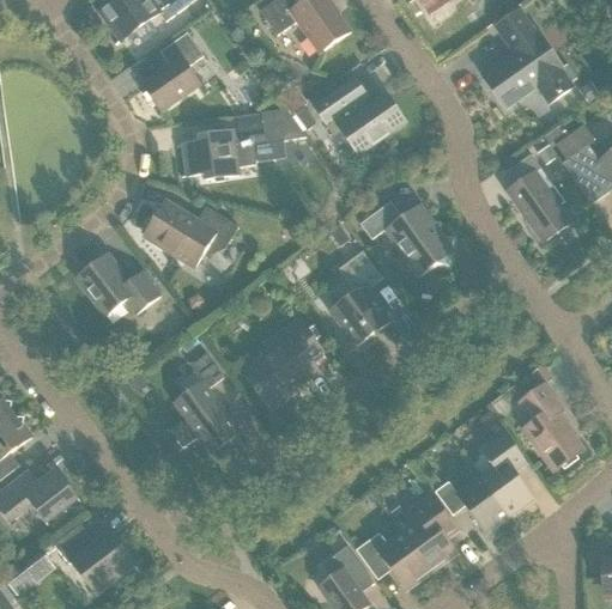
[(105,7),(101,11),(121,40),(158,11),(165,20),(192,0),(109,0),(103,5),(105,7)]
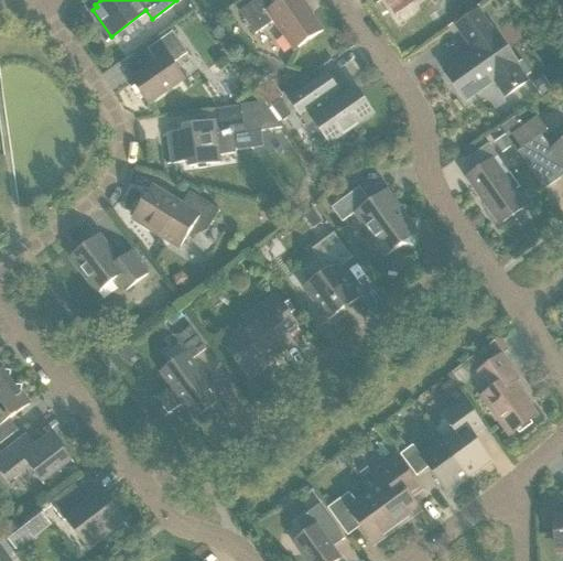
[(306,2),(304,0),(278,0),(273,3),(271,0),(251,0),(239,9),(255,31),(272,19),(293,47),(322,28),(305,3),(306,2)]
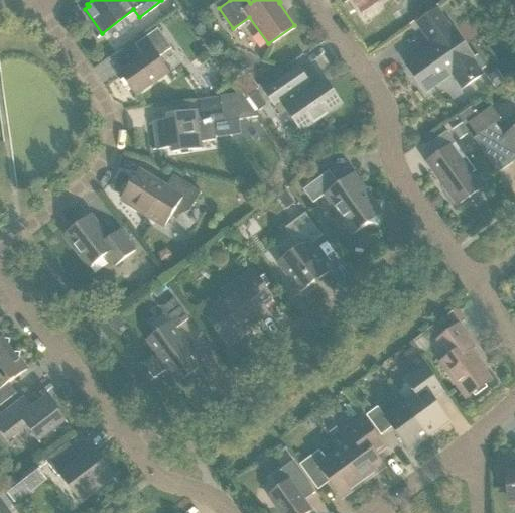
[(353,0),(361,10),(376,0),(353,0)]
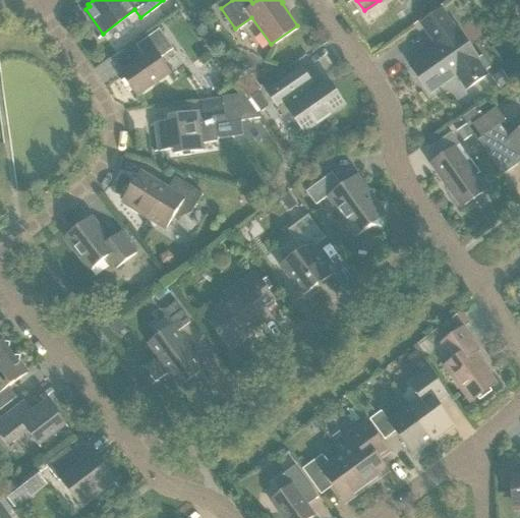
[(456,31),(441,7),(420,21),(437,44),(409,63),(428,91),(459,69),(470,84),(486,73),(475,58),(477,56),(458,29),(456,31)]
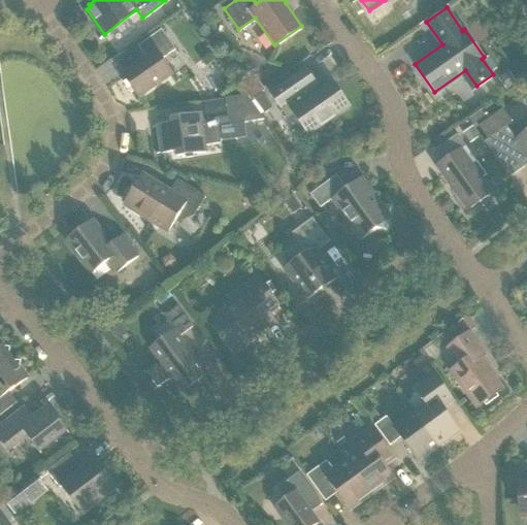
[(138,95),(172,72),(162,57),(175,47),(161,27),(137,43),(145,55),(122,71),(138,95)]
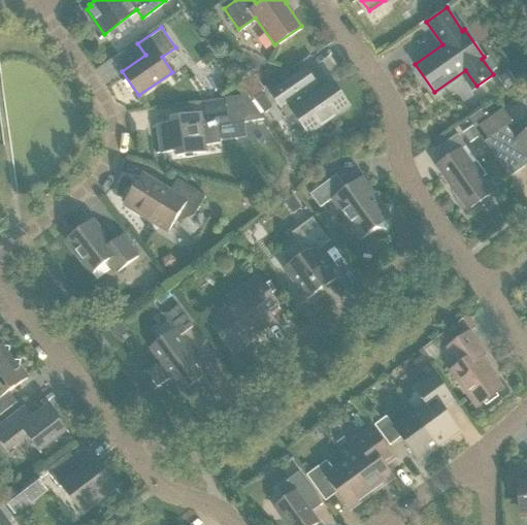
[(282,105),(287,113),(293,109),(308,131),(348,104),(331,81),(320,89),(305,67),(270,91),(281,106),(282,105)]
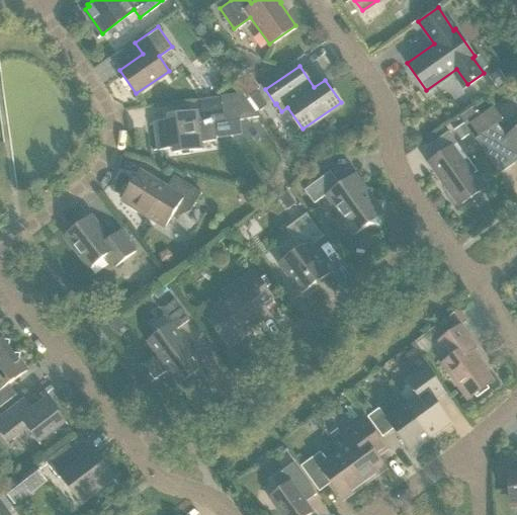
[(242,91),(221,94),(224,120),(259,114),(242,91)]
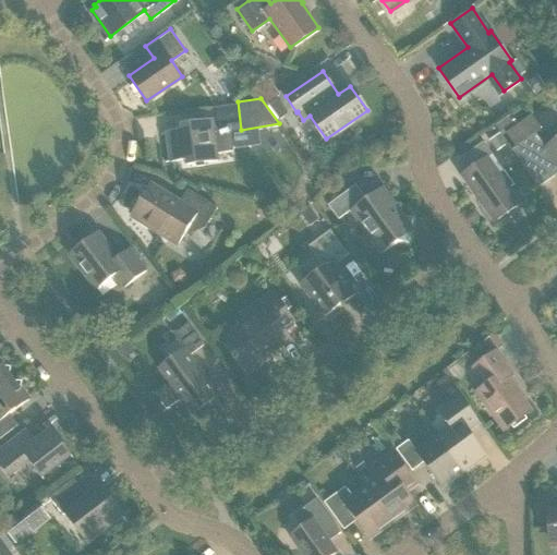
[(186,163),(217,158),(216,152),(233,149),(229,122),(213,124),(212,118),(181,122),(182,128),(160,131),(160,132),(169,131),(172,157),(165,158),(165,159),(185,157),(186,163)]
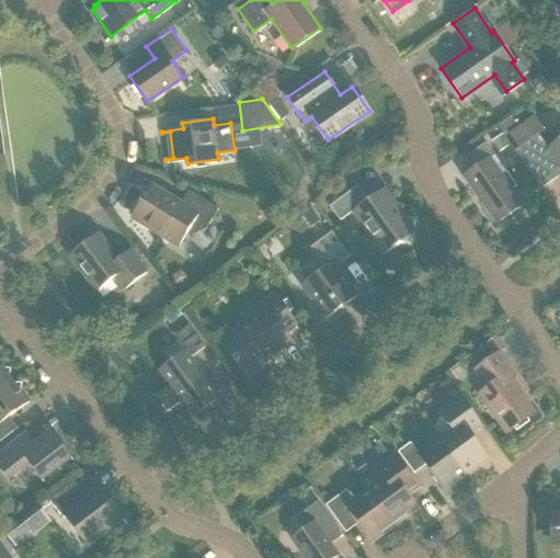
[(492,138),(499,148),(509,141),(502,132),(492,138)]
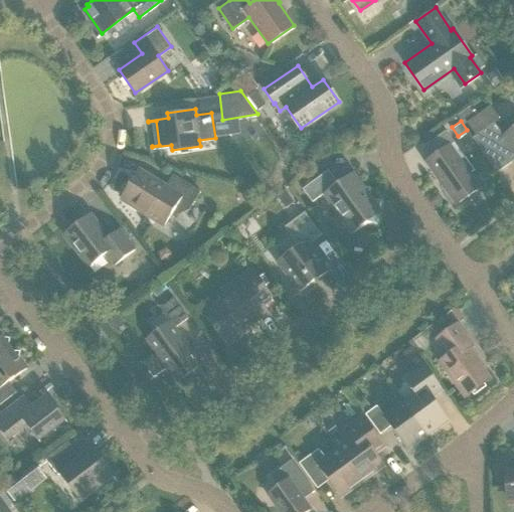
[(494,121),(472,136),(496,171),(511,161),(509,158),(513,154),(513,126),(503,134),(494,121)]
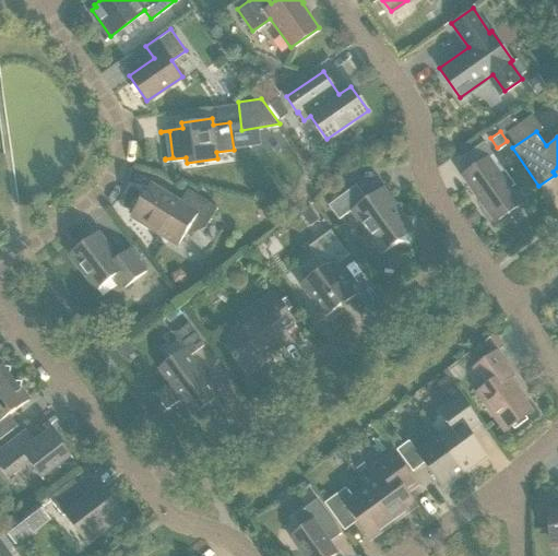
[(467,169),(461,174),(494,221),(521,202),(510,186),(513,182),(484,140),(459,157),(467,169)]
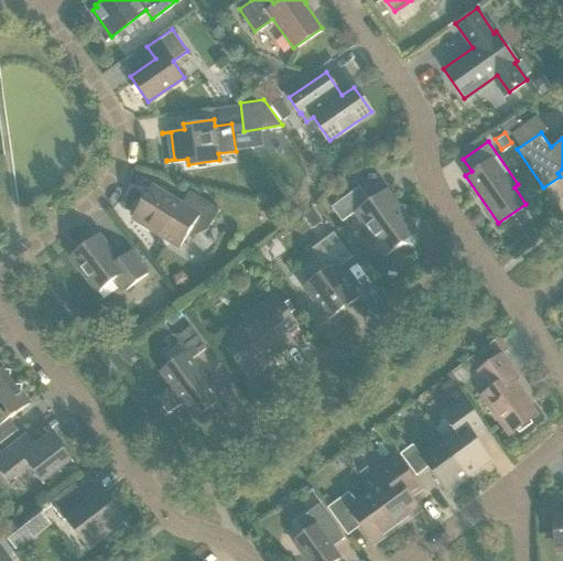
[(369,198),(359,184),(331,205),(342,219),(355,211),(386,254),(401,243),(412,245),(417,217),(405,216),(385,187),(369,198)]
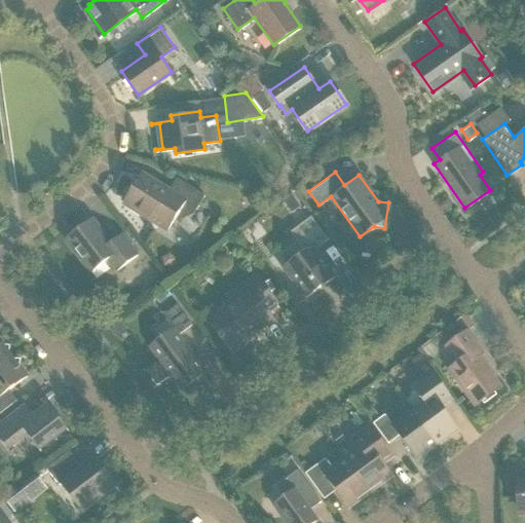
[(169,189),(142,173),(124,201),(166,227),(184,199),(196,208),(204,193),(176,177),(169,189)]
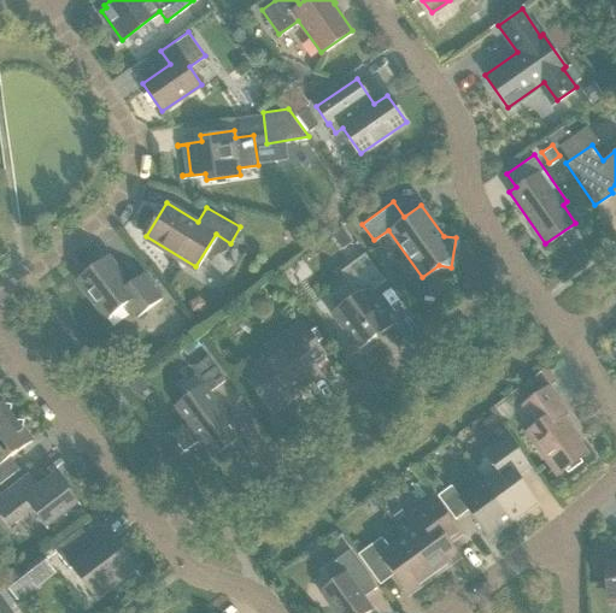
[(352,242),(341,228),(332,235),(342,249),(352,242)]
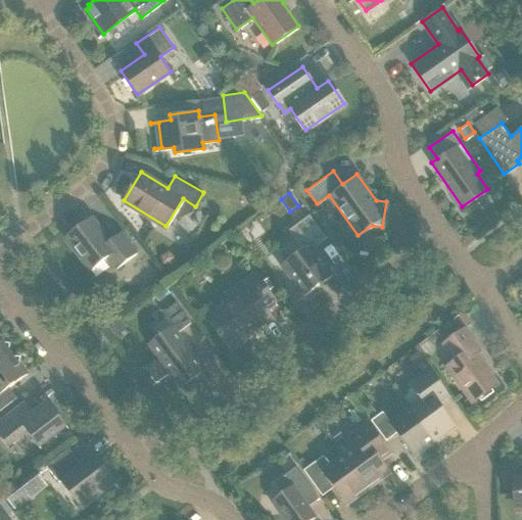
[(310,214),(288,229),(302,248),(281,265),(292,280),(290,281),(301,296),(334,273),(314,245),(326,236),(310,214)]
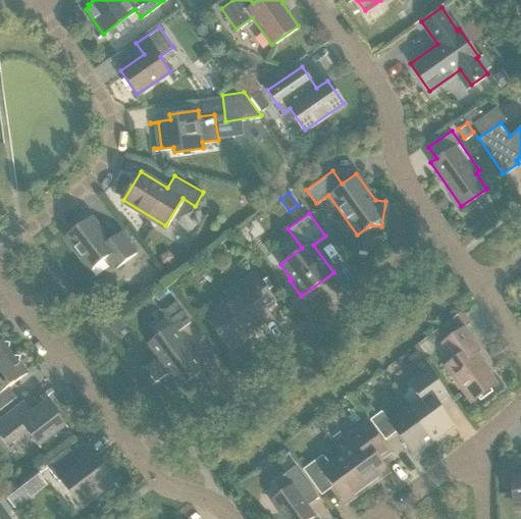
[(109,240),(91,215),(64,236),(90,268),(106,255),(115,266),(136,251),(120,230),(109,240)]
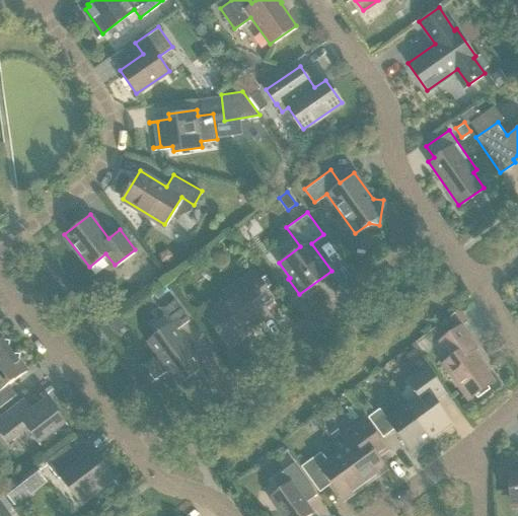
[(209,313),(208,311),(207,312),(218,327),(216,328),(218,333),(221,330),(230,345),(247,332),(244,327),(267,312),(267,313),(268,312),(262,304),(273,297),(252,269),(223,290),(229,298),(209,313)]
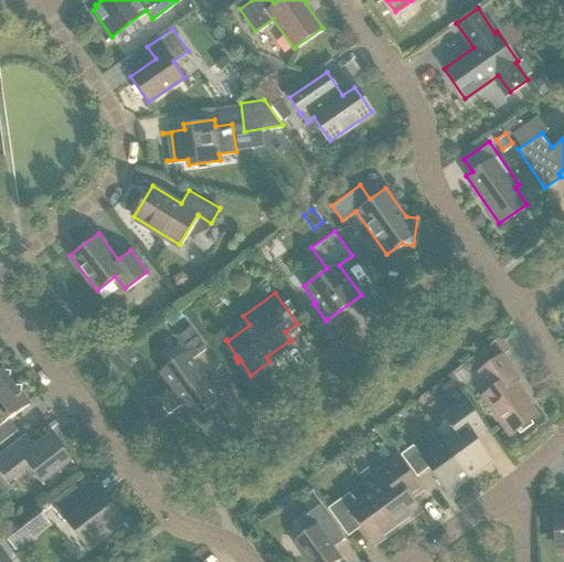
[(182,402),(194,417),(221,398),(192,358),(206,348),(189,325),(174,335),(187,352),(160,371),(171,386),(168,390),(179,405),(182,402)]
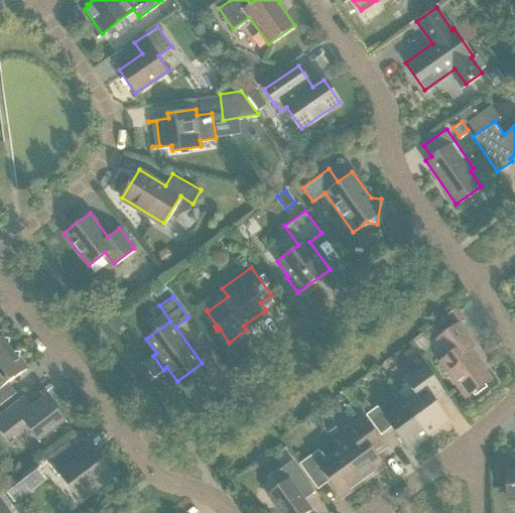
[(113,329),(124,322),(119,313),(108,322),(113,329)]
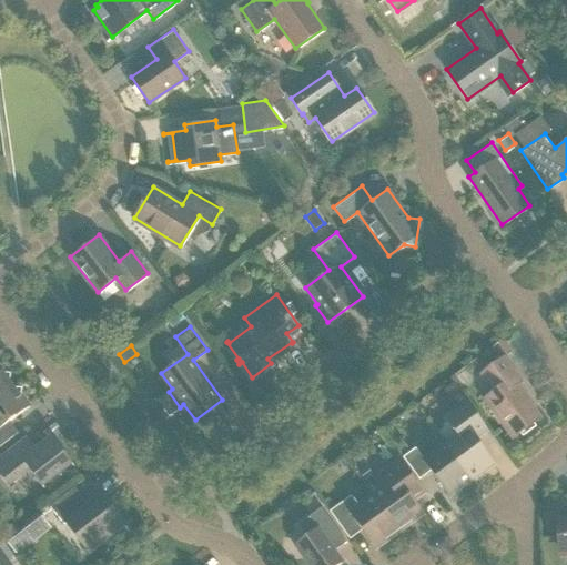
[(504,355),(479,372),(494,391),(484,399),(512,436),(540,415),(516,383),(520,380),(504,355)]
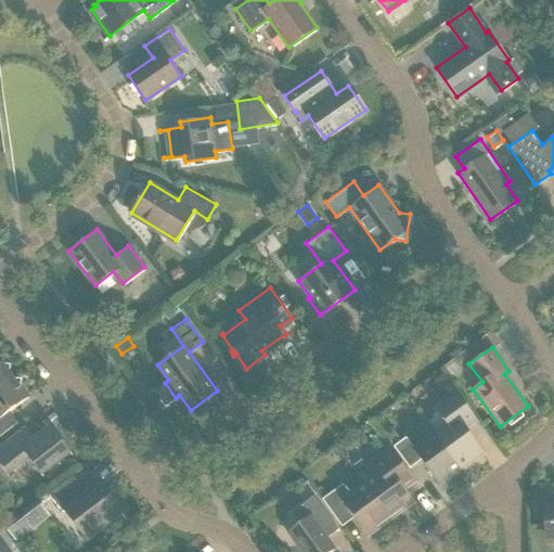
[(0,381),(12,373),(0,357),(0,381)]
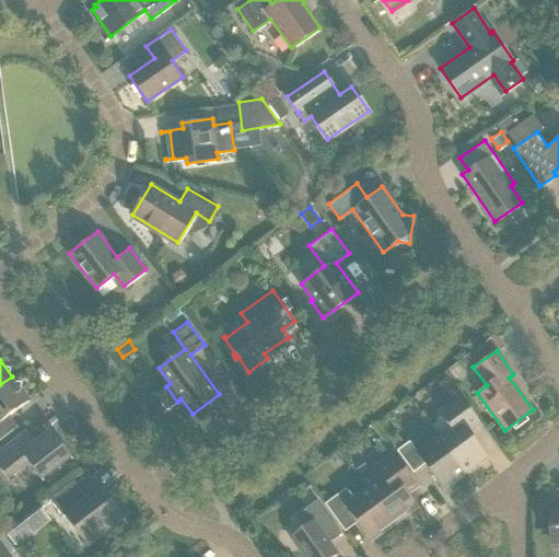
[(446,375),(438,382),(444,391),(454,384),(446,375)]
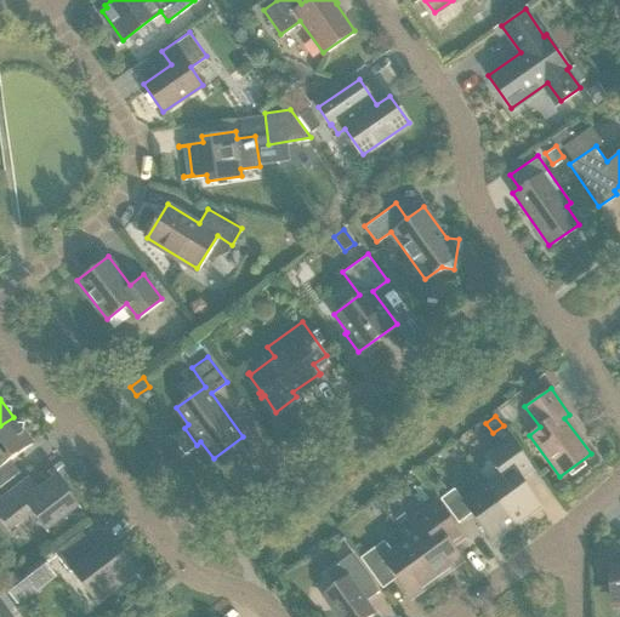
[(13,417),(0,426),(0,484),(13,474),(5,462),(32,441),(13,417)]
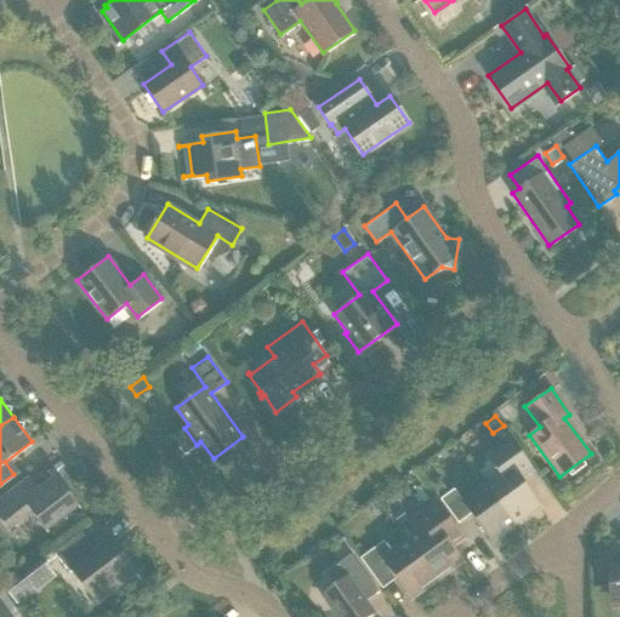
[(511,438),(487,456),(500,474),(487,484),(515,521),(539,503),(518,476),(532,467),(511,438)]
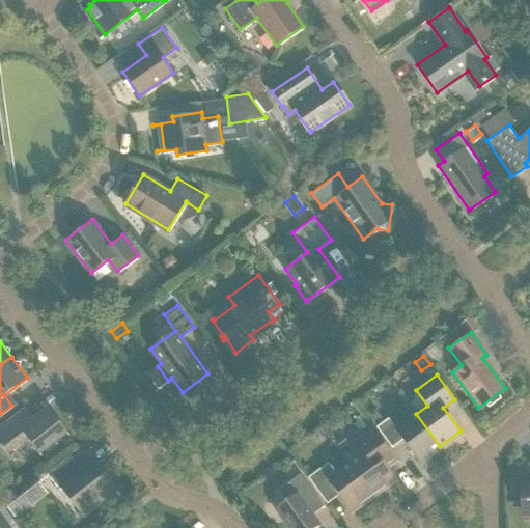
[(33,417),(25,407),(0,424),(0,441),(7,451),(27,437),(42,455),(43,454),(39,451),(65,431),(68,435),(70,434),(48,406),(33,417)]
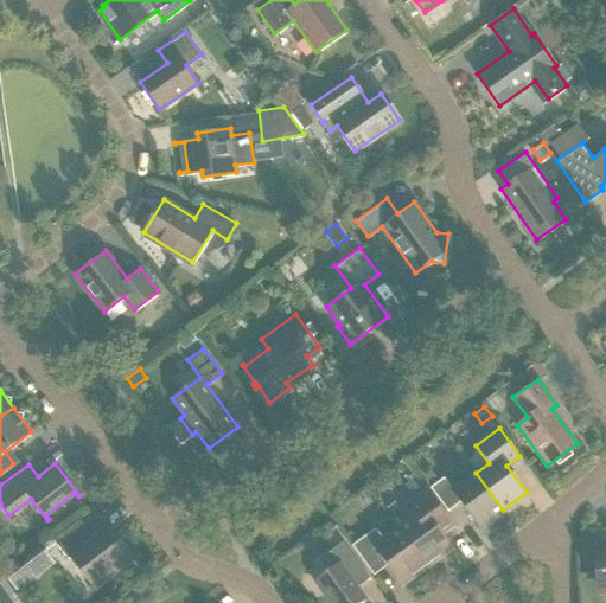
[(442,476),(429,486),(447,508),(459,500),(479,526),(503,510),(476,473),(452,489),(442,476)]
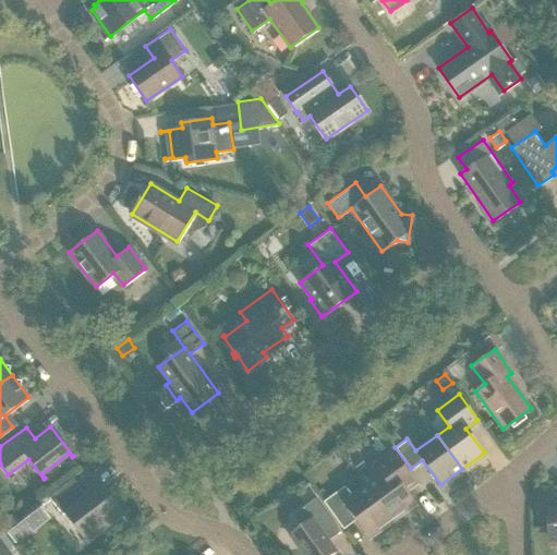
[(365,484),(391,520),(414,503),(401,484),(412,478),(392,450),(373,463),(380,473),(365,484)]
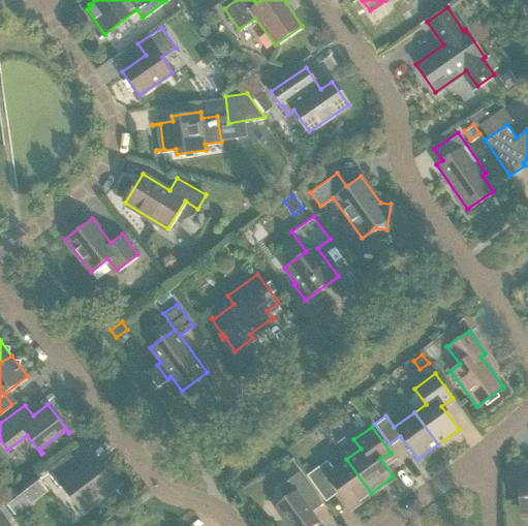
[(115,485),(94,458),(80,469),(74,463),(76,461),(69,452),(45,469),(59,486),(61,485),(81,511),(115,485)]
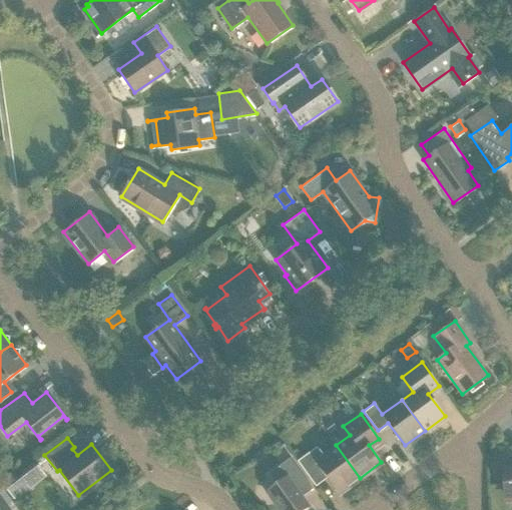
[(327,476),(339,493),(360,478),(336,445),(323,455),(316,446),(297,460),(315,484),(327,476)]
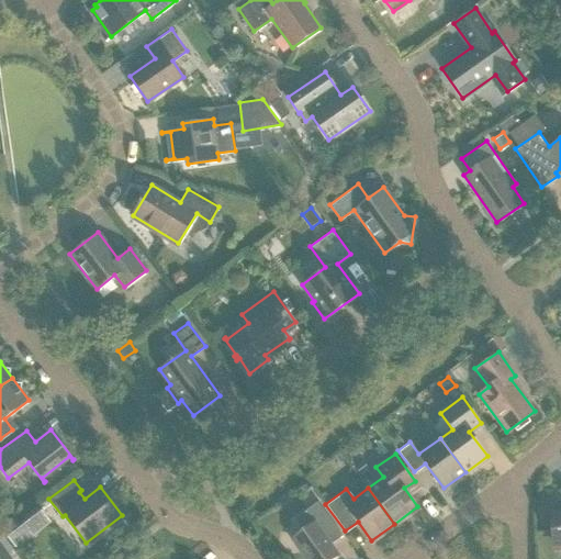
[(293,517),(302,529),(292,537),(307,558),(331,558),(337,555),(328,544),(341,534),(317,500),(293,517)]
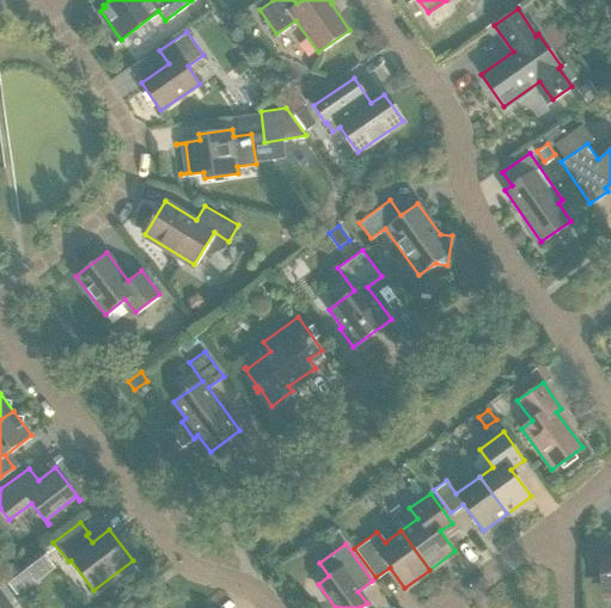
[(41,548),(1,578),(13,594),(54,564),(41,548)]
